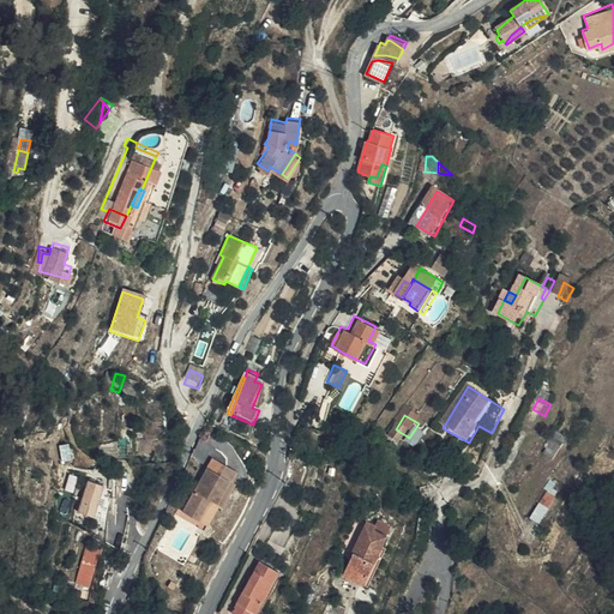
[(558,419),(553,427),(565,433),(569,426),(558,419)]
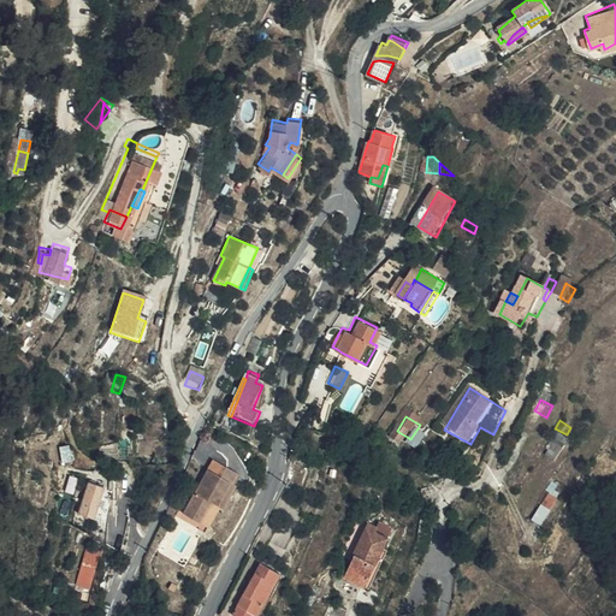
[(567,434),(555,428),(550,437),(555,439),(551,444),(558,448),(567,434)]
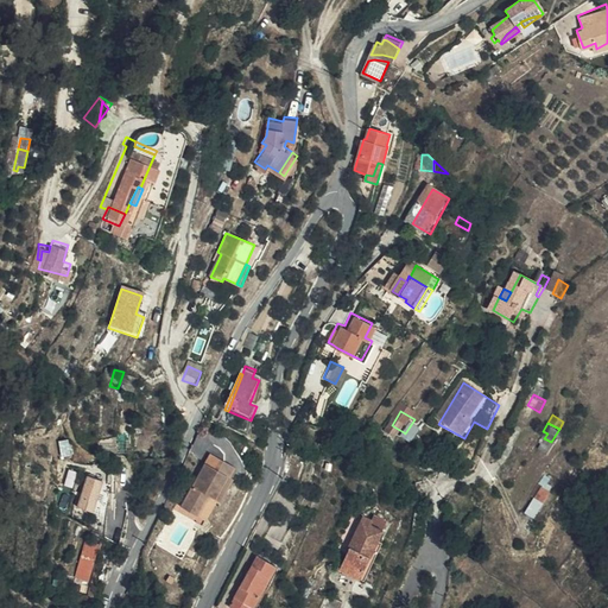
[(404,432),(396,428),(388,441),(397,444),(404,432)]
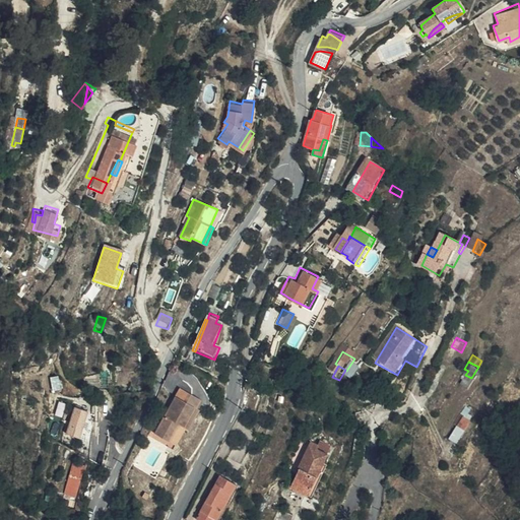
[(360,373),(352,368),(346,380),(353,384),(360,373)]
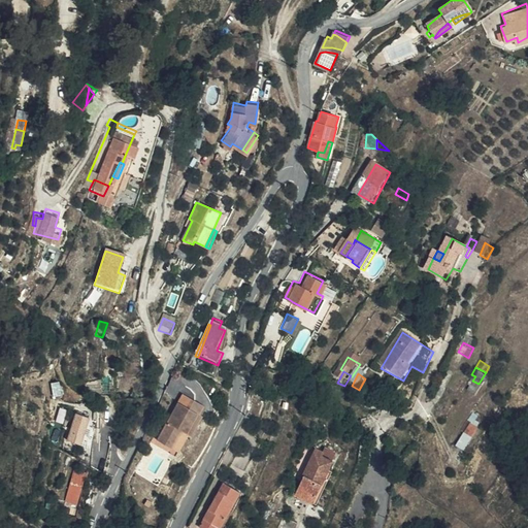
[(113,383),(91,386),(104,387),(104,398),(113,398),(113,383)]
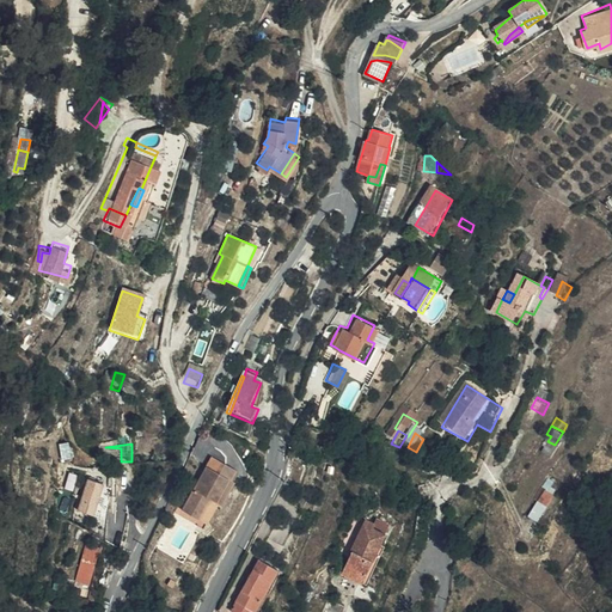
[(121,448),(105,447),(105,453),(98,452),(98,461),(121,461),(121,448)]
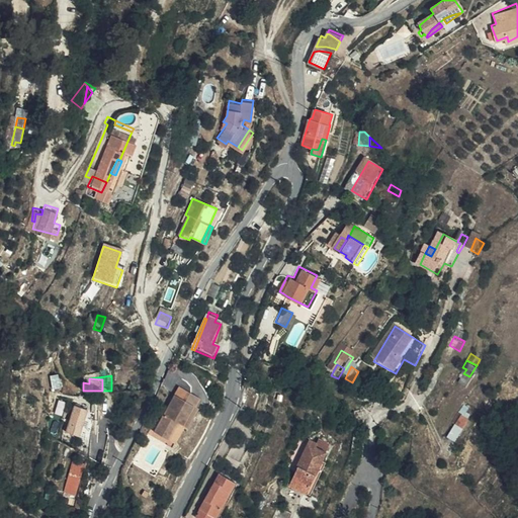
[(168,422),(179,393),(178,393),(164,420),(168,422)]
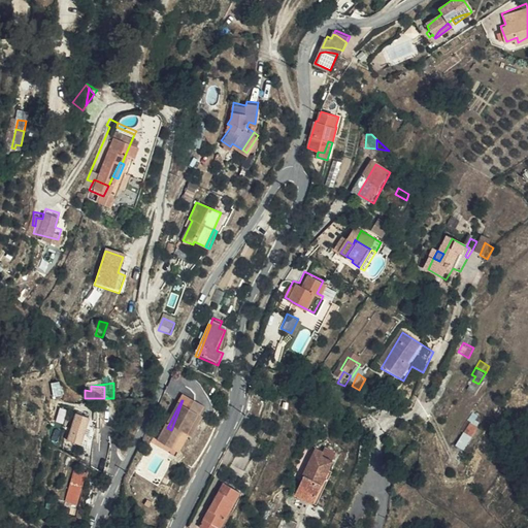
[(184,413),(188,403),(183,400),(171,430),(173,431),(177,422),(175,421),(180,410),(182,411),(184,413)]
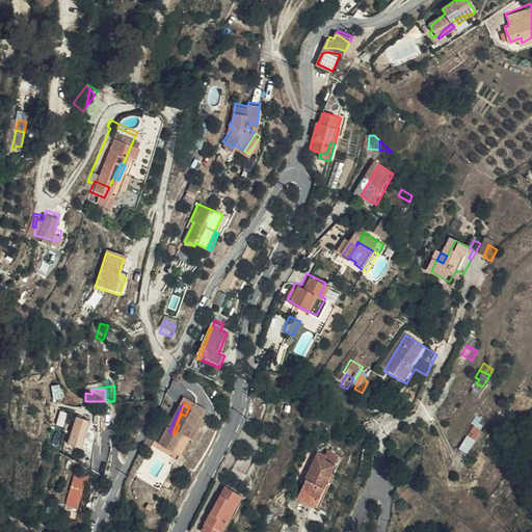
[(478,413),(483,417),(488,407),(482,404),(478,413)]
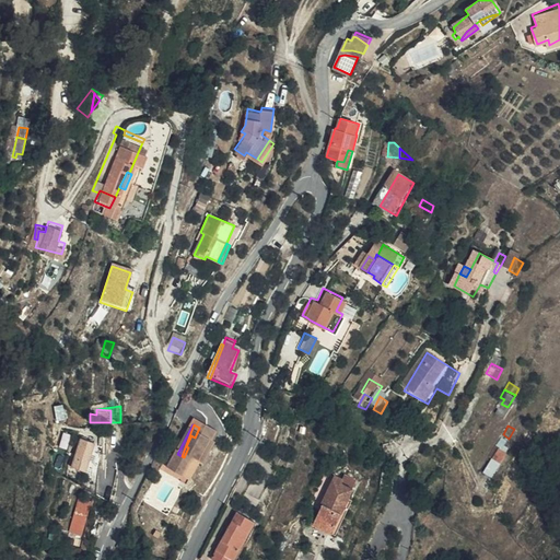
[(196,439),(195,438),(191,445),(178,477),(177,480),(182,483),(191,465),(199,468),(202,470),(213,448),(211,446),(216,436),(201,429),(196,439)]
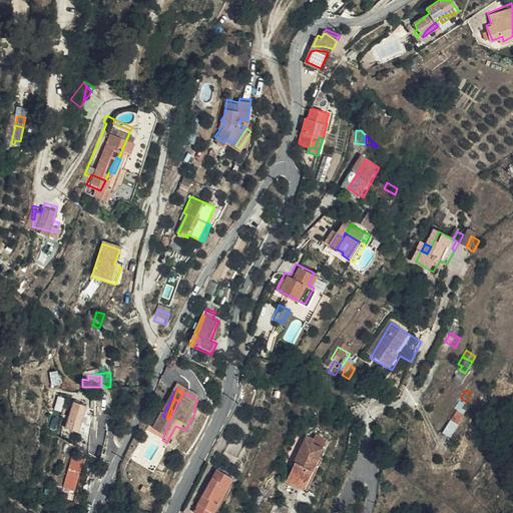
[(53,398),(45,397),(43,413),(50,414),(53,398)]
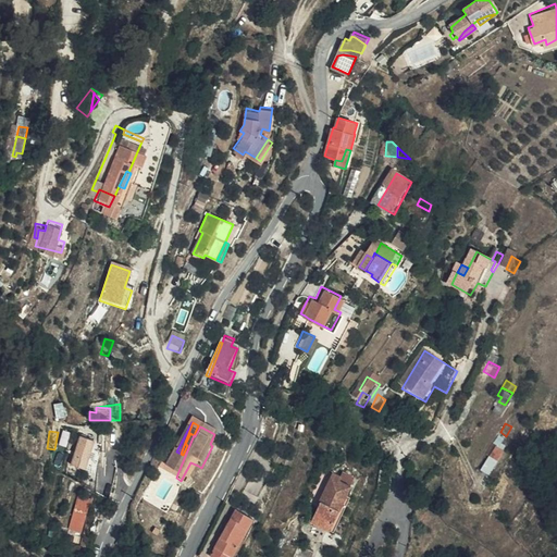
[(497,446),(505,452),(511,440),(506,436),(500,432),(494,444),(497,446)]
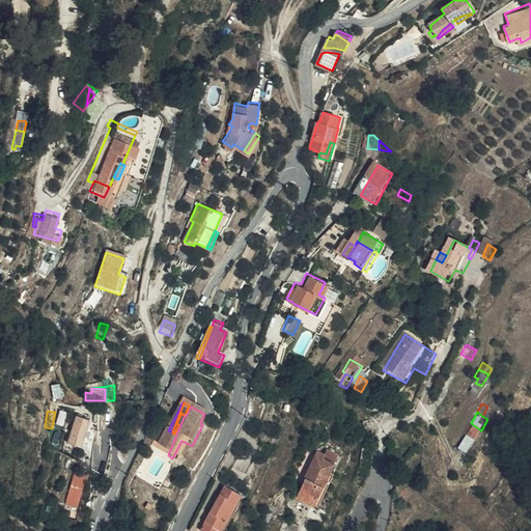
[(182,422),(185,415),(183,414),(182,413),(176,423),(178,424),(174,434),(172,432),(171,436),(164,454),(168,455),(169,452),(182,422)]
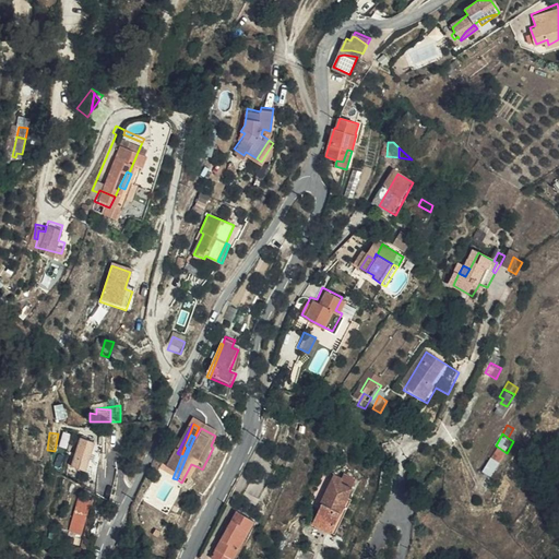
[(94,447),(81,443),(73,471),(86,474),(94,447)]
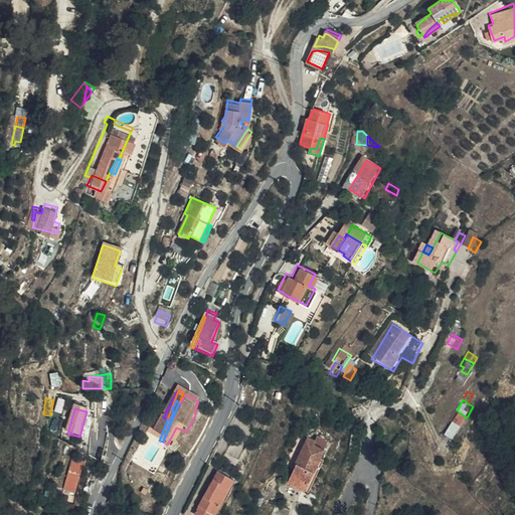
[(460,431),(467,417),(460,412),(453,426),(460,431)]
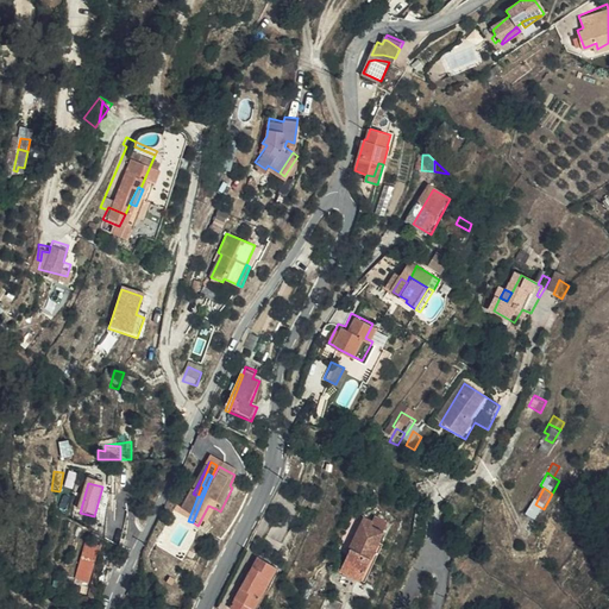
[(196,500),(198,496),(193,494),(182,516),(188,521),(196,500)]
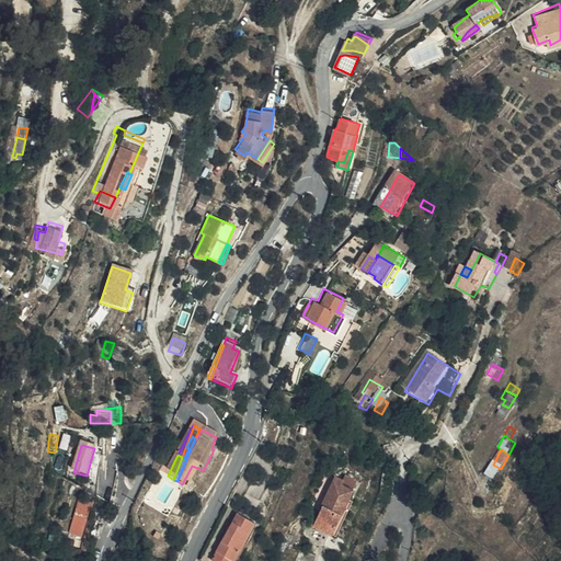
[(189,488),(199,469),(192,466),(182,484),(189,488)]
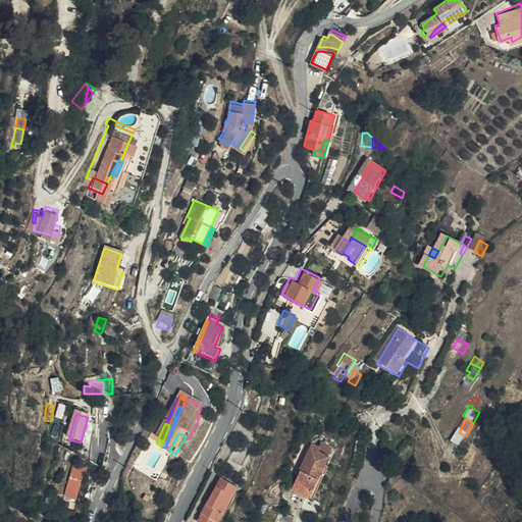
[(313,499),(325,472),(329,464),(328,463),(331,456),(321,451),(318,456),(312,453),(299,479),(300,480),(296,489),(313,499)]
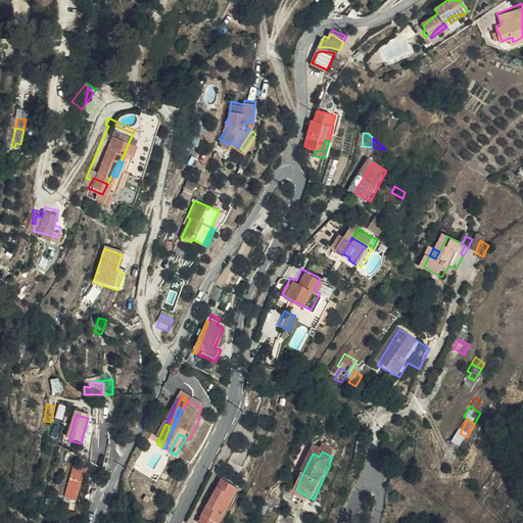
[(76,482),(83,484),(88,467),(81,465),(76,482)]
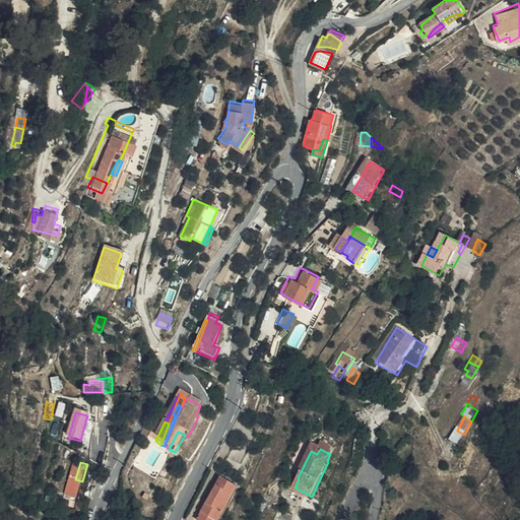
[(329,472),(324,470),(312,497),(295,488),(291,495),(312,505),(329,472)]
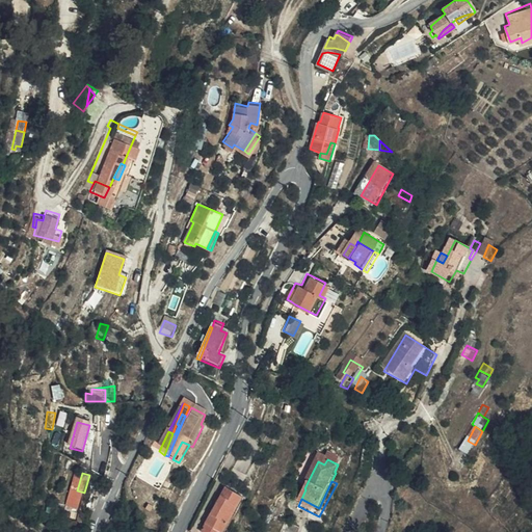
[(224,531),(241,503),(224,494),(204,531),(224,531)]
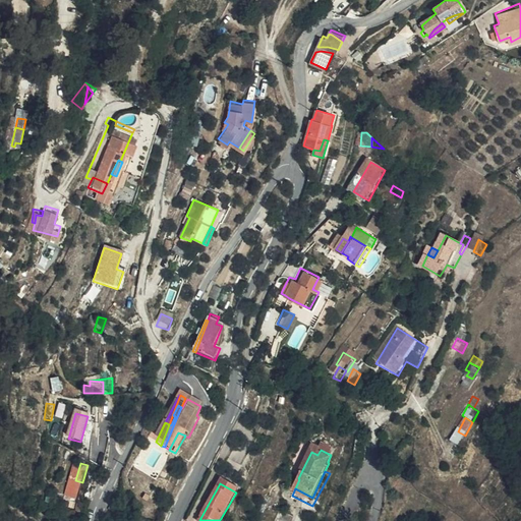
[(100,488),(92,484),(84,499),(92,503),(100,488)]
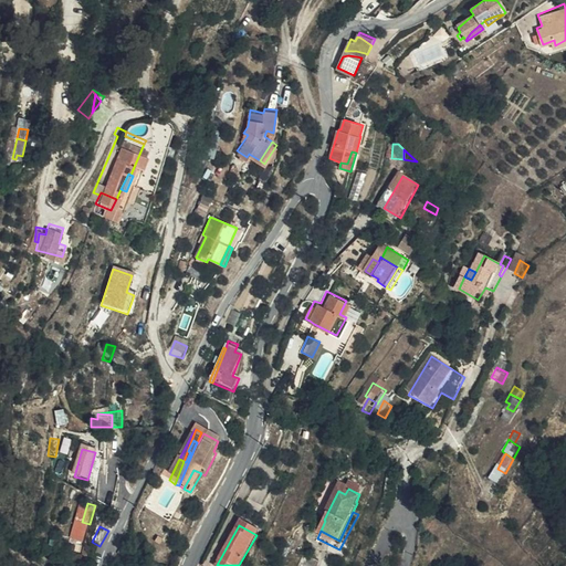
[(62,534),(46,530),(44,540),(60,544),(62,534)]
